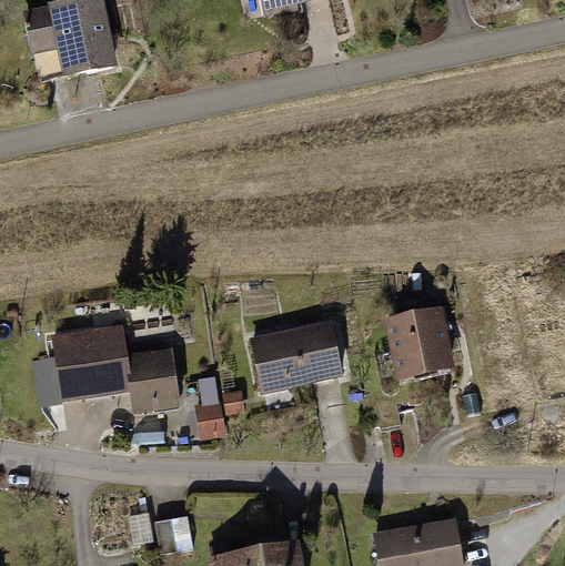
[(61,0),(20,10),(31,52),(61,46),(68,78),(117,67),(100,0),(61,0)]
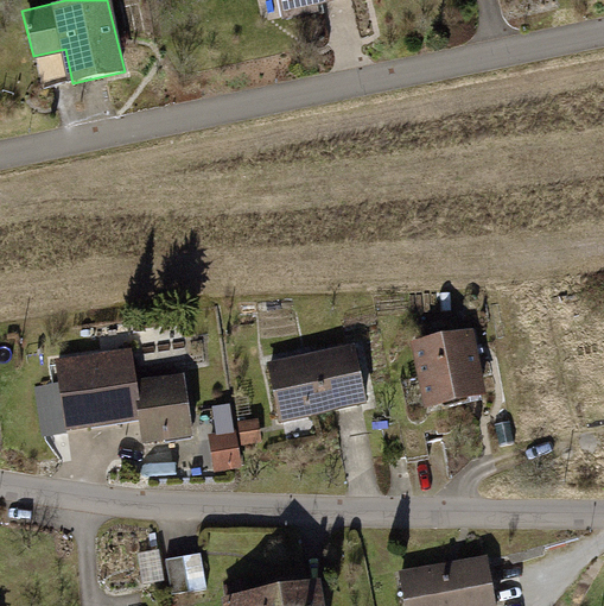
[(273,0),(279,21),(355,4),(354,0),(273,0)]
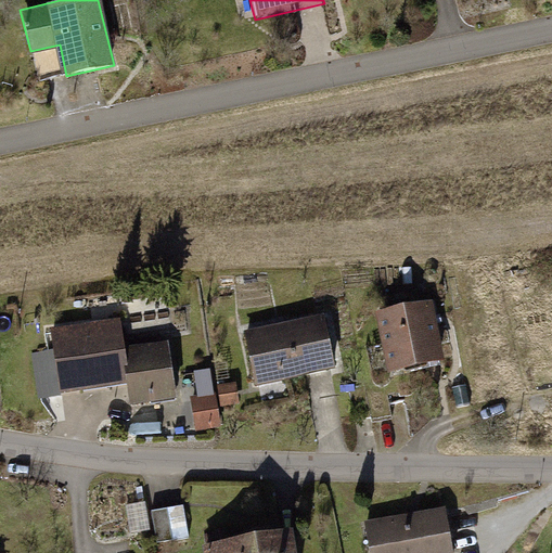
[(429,300),(374,312),(387,372),(443,360),(429,300)]
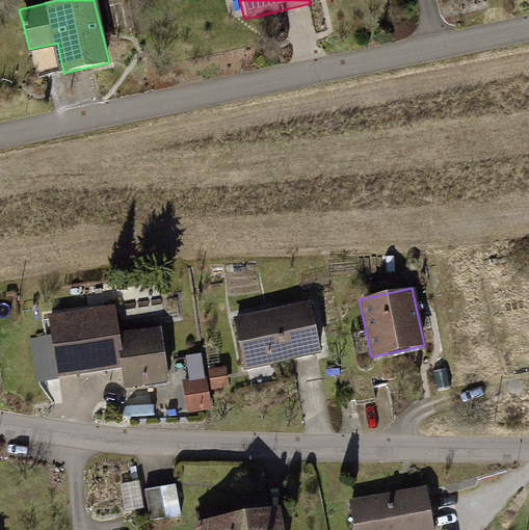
[(311,299),(234,314),(244,367),(321,352),(311,299)]
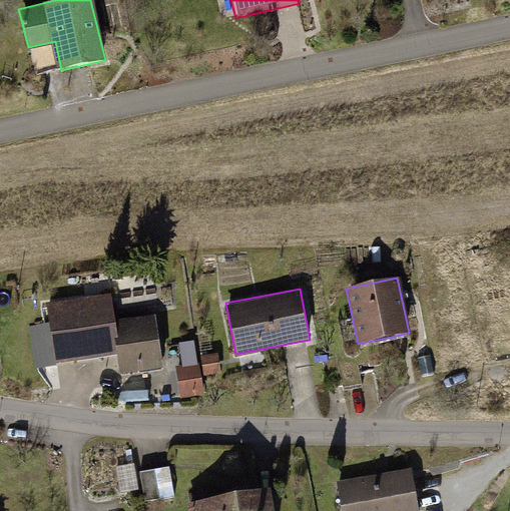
[(112,294),(48,303),(56,365),(118,356),(120,374),(163,368),(155,314),(116,319),(112,294)]
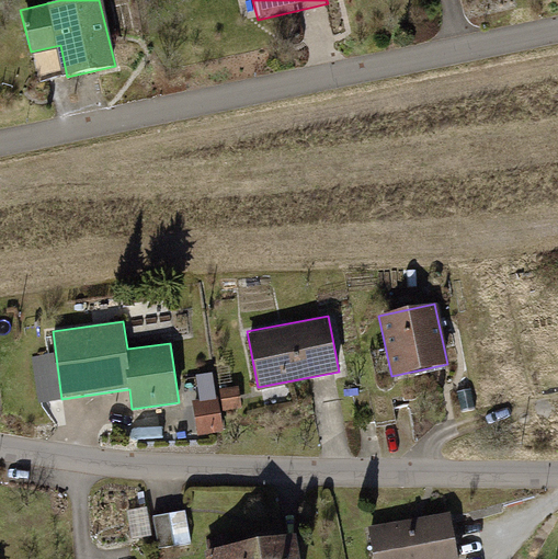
[(220,397),(194,400),(198,434),(225,431),(223,412),(243,410),(240,384),(219,387),(220,397)]
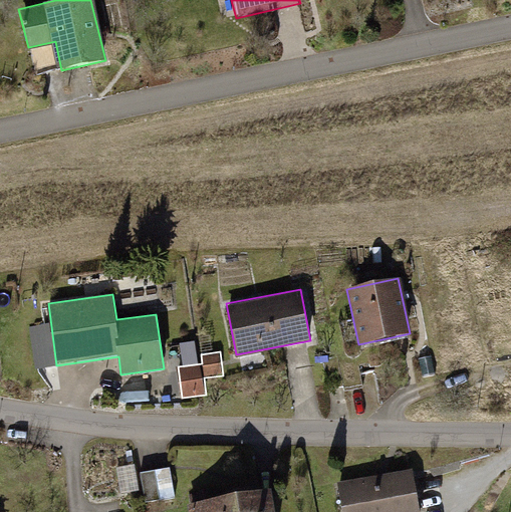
[(169,467),(139,472),(145,510),(176,506),(169,467)]
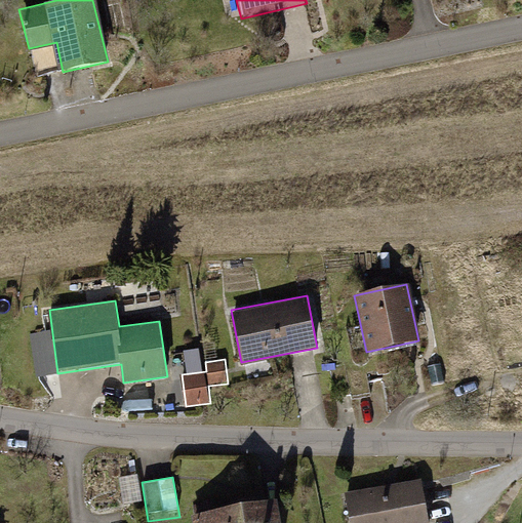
[(429,522),(423,480),(345,491),(349,522),(429,522)]
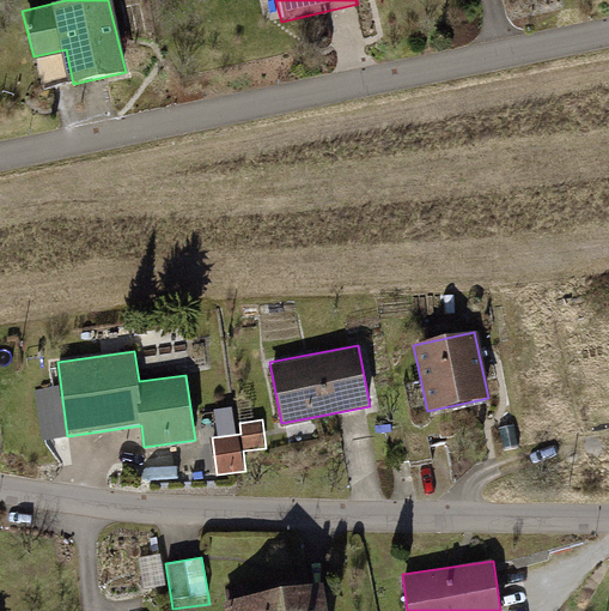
[(327,610),(324,586),(224,602),(225,610),(327,610)]
